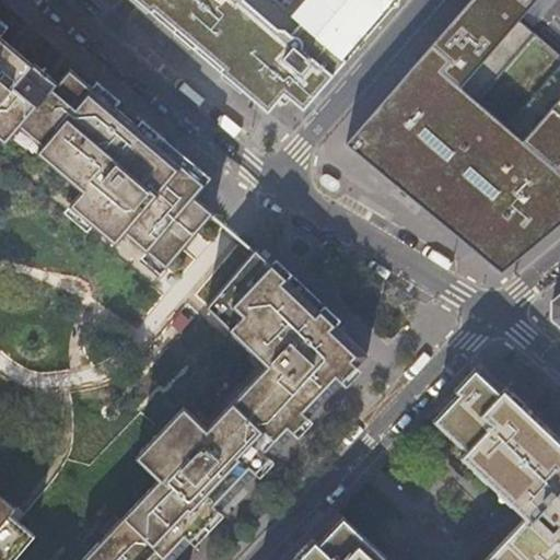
[(137,0),(268,112),(283,93),(304,109),(335,73),(295,38),(294,39),(288,35),(278,33),(245,6),(244,0),(137,0)]
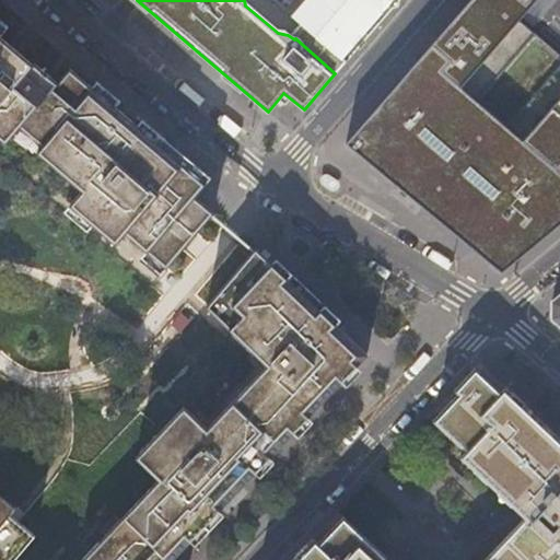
[(305,26),(295,38),(335,73),(398,0),(312,0),(296,19),(305,26)]
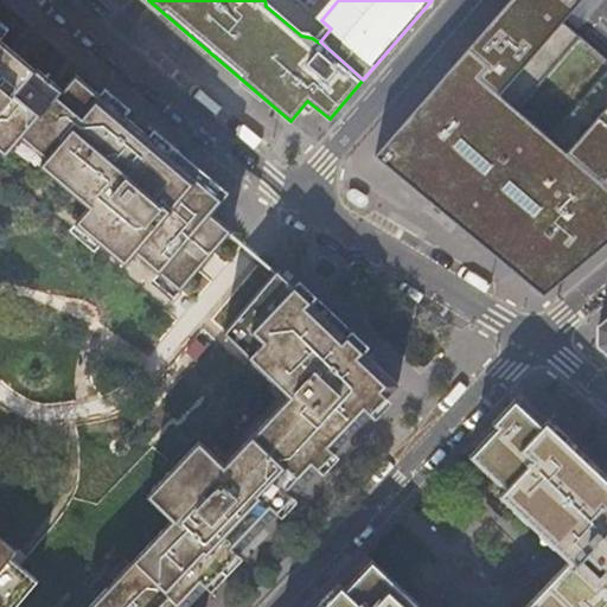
[(606,62),(563,25),(585,0),(509,0),(375,155),(544,296),(566,279),(606,243),(606,62)]
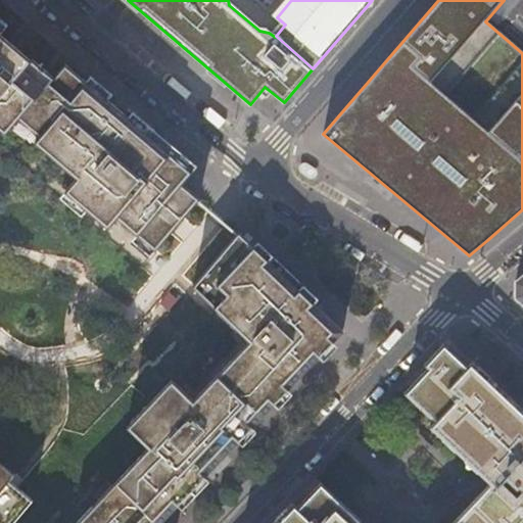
[(0,130),(7,136),(20,122),(41,138),(35,144),(77,180),(65,193),(109,230),(117,220),(156,251),(200,200),(183,185),(187,180),(192,174),(64,64),(52,81),(0,37),(0,35),(2,33),(0,31),(0,130)]
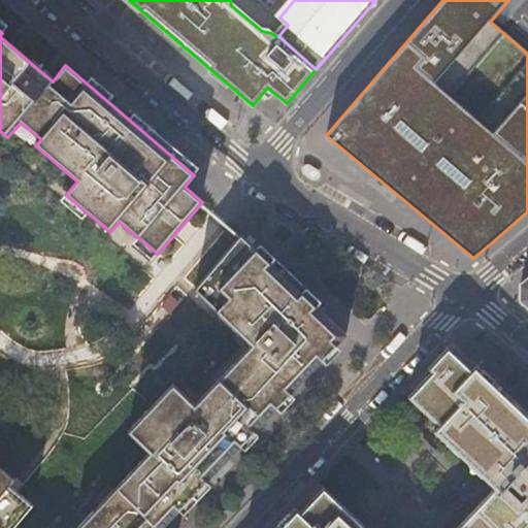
[(161,527),(167,522),(208,479),(284,400),(327,354),(347,334),(240,234),(188,296),(223,330),(239,344),(191,396),(177,384),(173,378),(123,431),(131,439),(143,452),(147,455),(78,527),(161,527)]
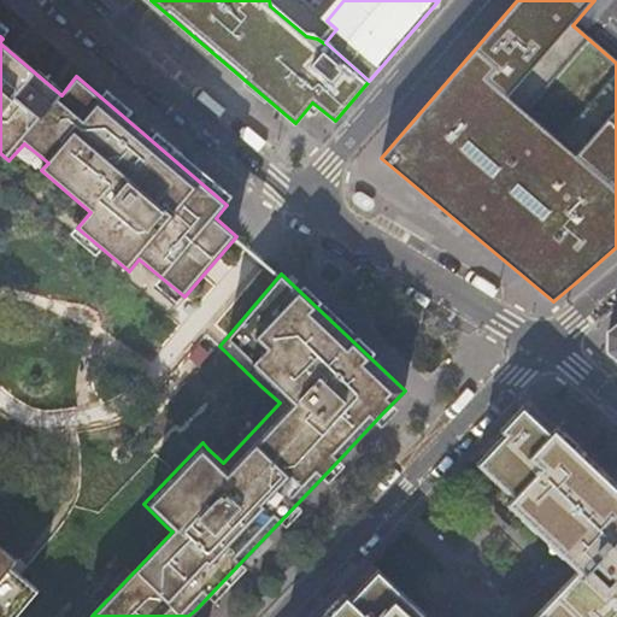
[(616,616),(616,482),(556,425),(551,432),(522,405),(499,429),(506,436),(479,465),(515,499),(509,505),(580,573),(535,616),(423,616),(427,615),(377,569),(362,587),(348,600),(342,595),(324,613),(321,616),(616,616)]
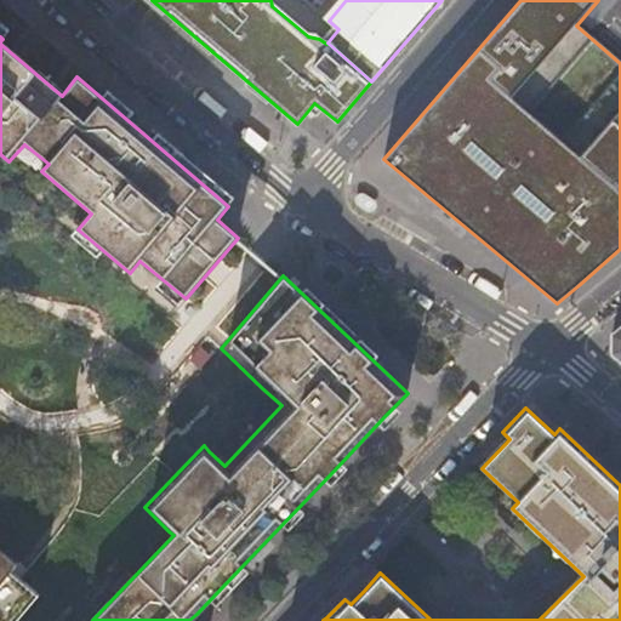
[(0,620),(15,620),(39,594),(11,571),(17,564),(0,550),(0,620)]
